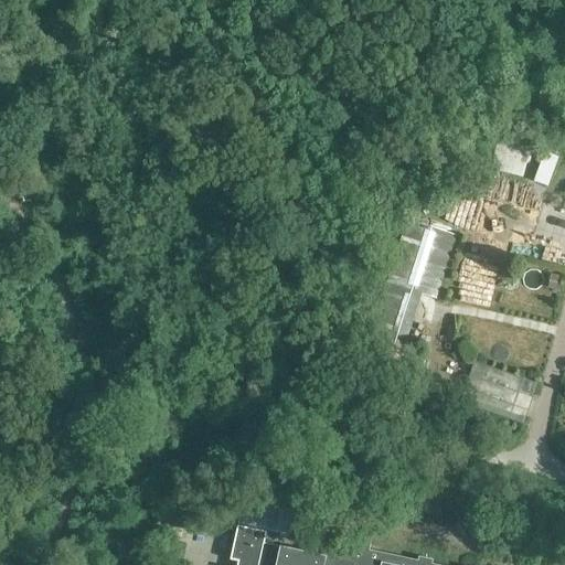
[(523,176),(530,149),(499,141),(493,169),(523,176)]
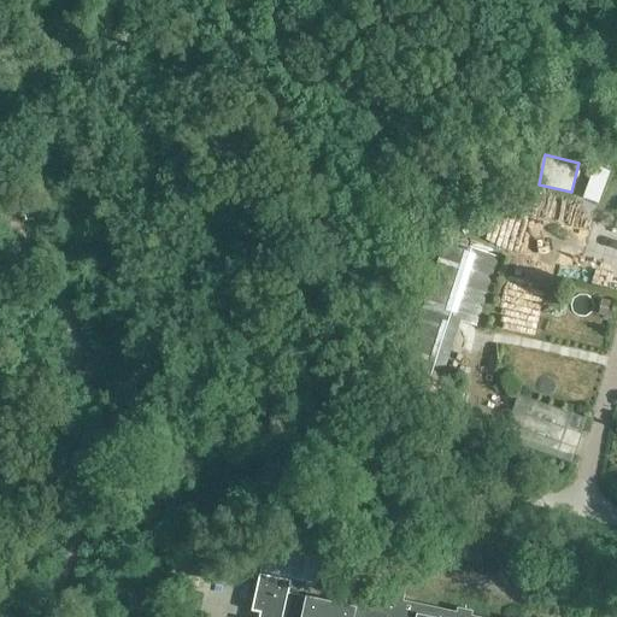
[(612,164),(595,159),(586,193),(603,198),(612,164)]
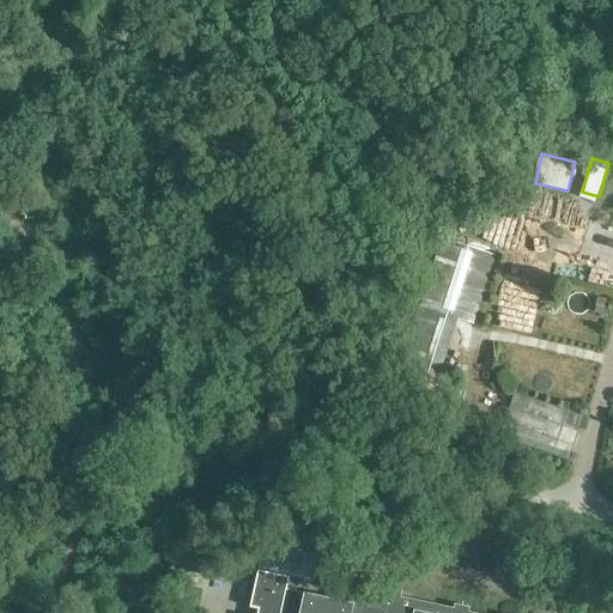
[(442,240),(419,308),(472,325),(495,256),(442,240)]
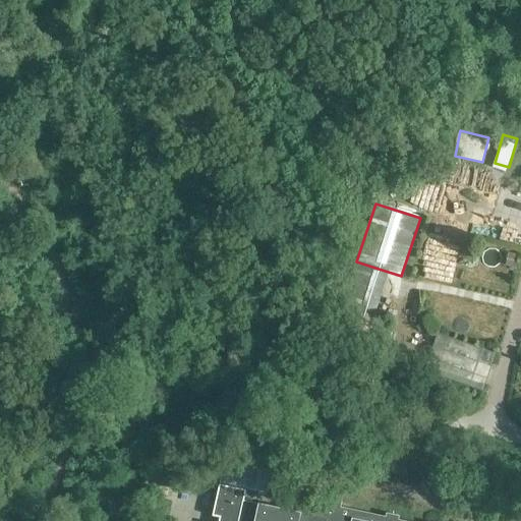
[(513,267),(515,255),(508,254),(505,266),(513,267)]
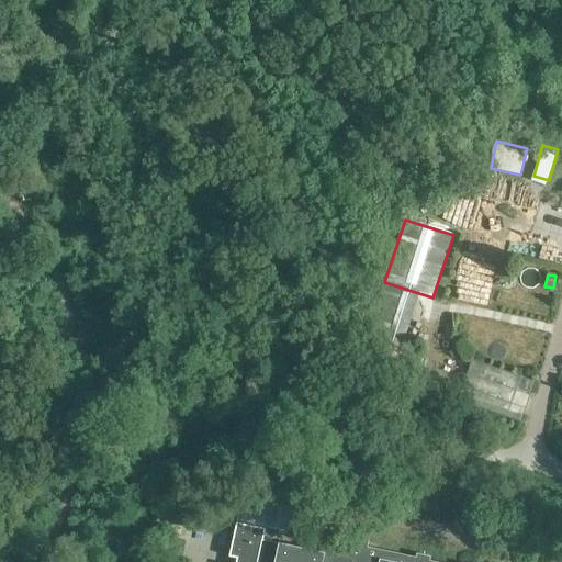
[(418,344),(370,327),(363,349),(412,364),(418,344)]
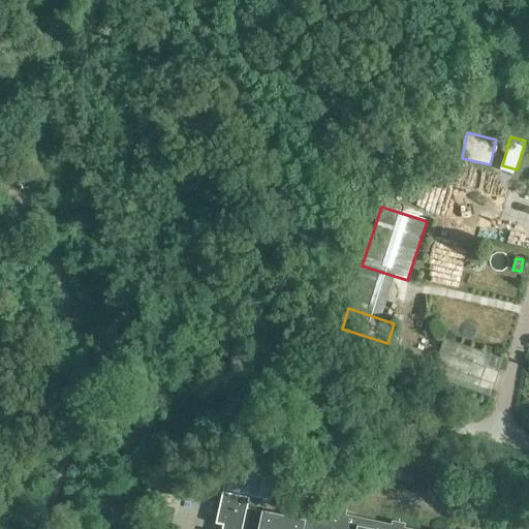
[(463,346),(455,385),(493,393),(501,353),(463,346)]
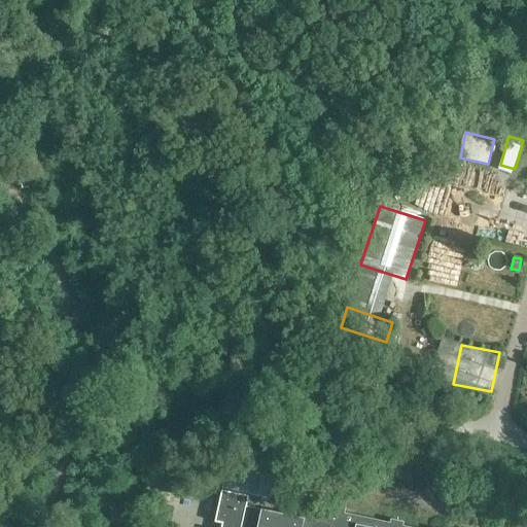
[(270,499),(276,476),(227,464),(222,489),(270,499)]
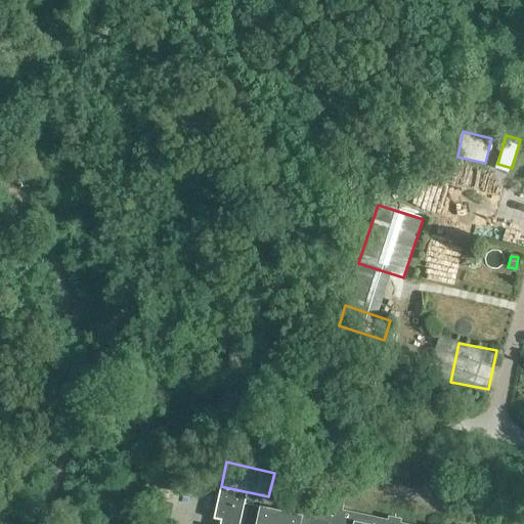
[(345,498),(332,495),(329,509),(291,499),(288,514),(260,508),(245,505),(247,494),(220,488),(213,520),(220,522),(219,523),(401,523),(400,523),(401,520),(388,517),(387,521),(342,511),(345,498)]
